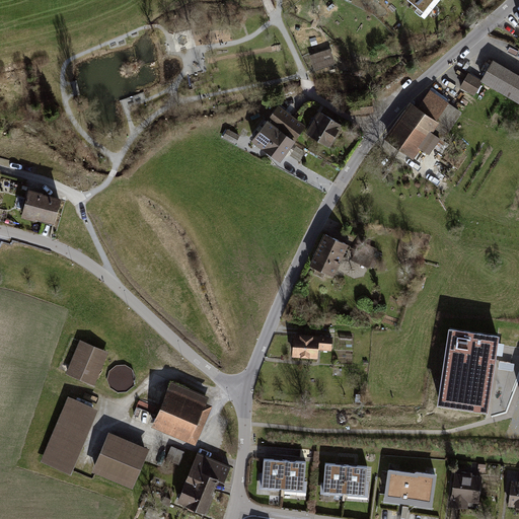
[(410,0),(426,13),(436,0),(410,0)]
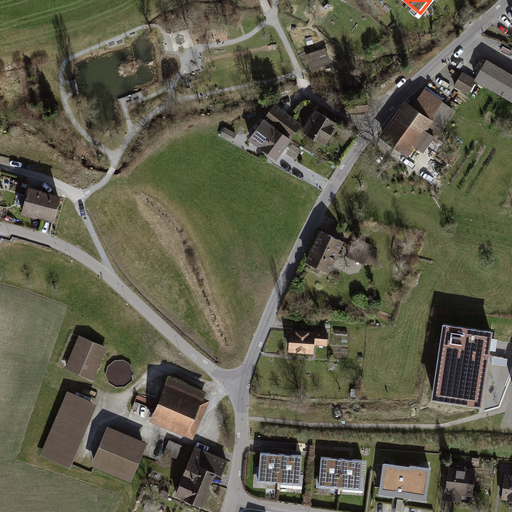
[(327,47),(305,54),(310,70),(331,63),(327,47)]
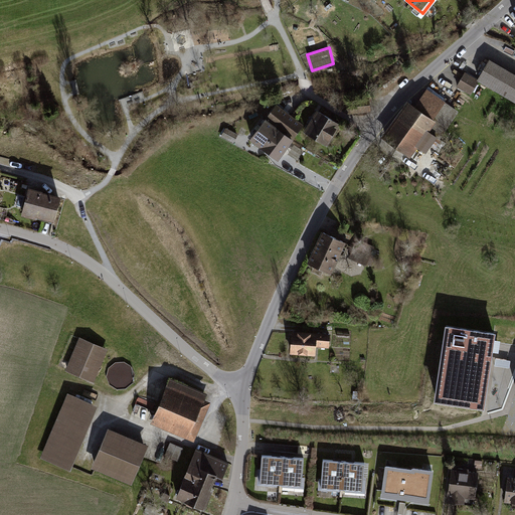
[(514,73),(488,58),(475,77),(477,79),(514,101),(514,73)]
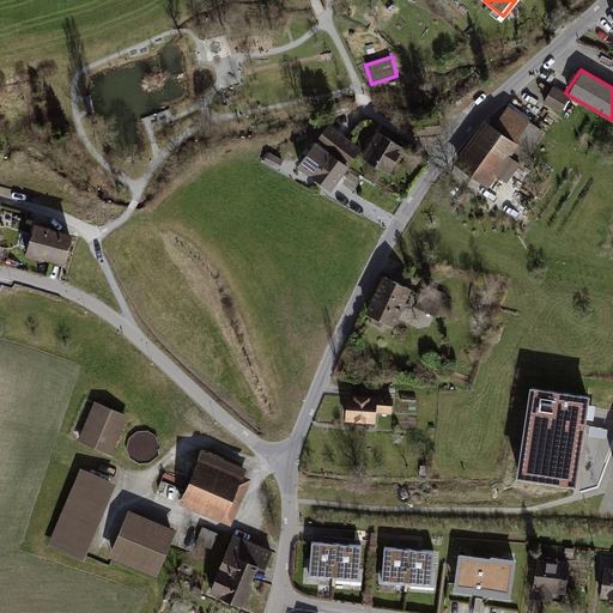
[(551,84),(541,102),(558,111),(568,95),(551,84)]
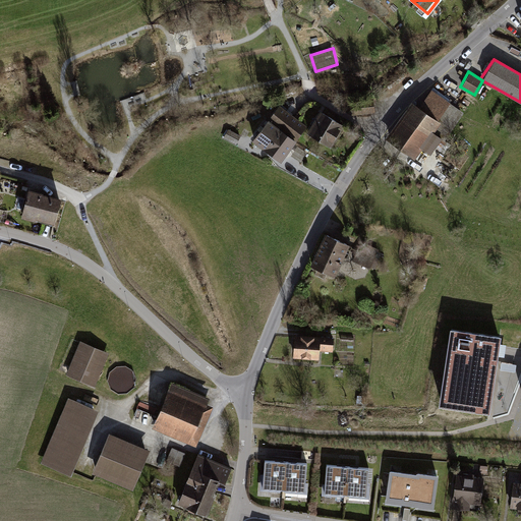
[(411,102),(389,134),(415,160),(422,150),(430,155),(444,135),(448,137),(463,113),(431,90),(418,107),(411,102)]
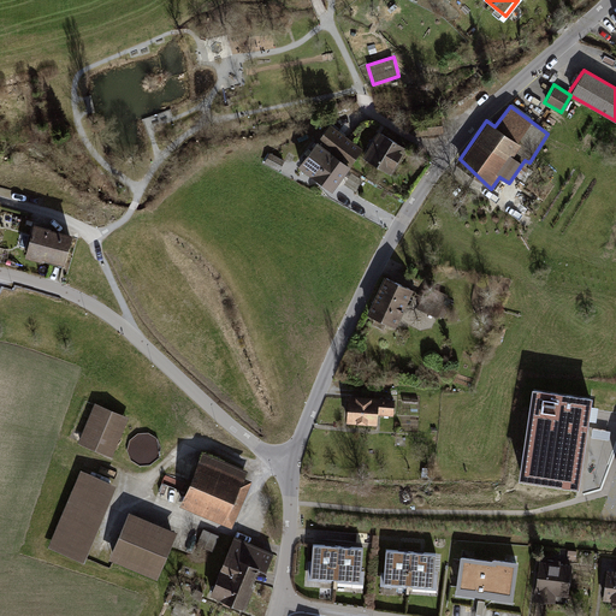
[(330,123),(298,165),(331,189),(362,148),(330,123)]
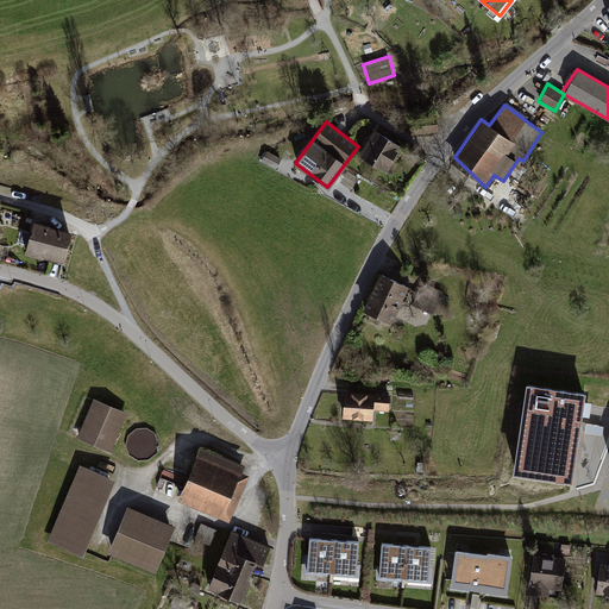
[(374,127),(358,152),(385,170),(401,144),(374,127)]
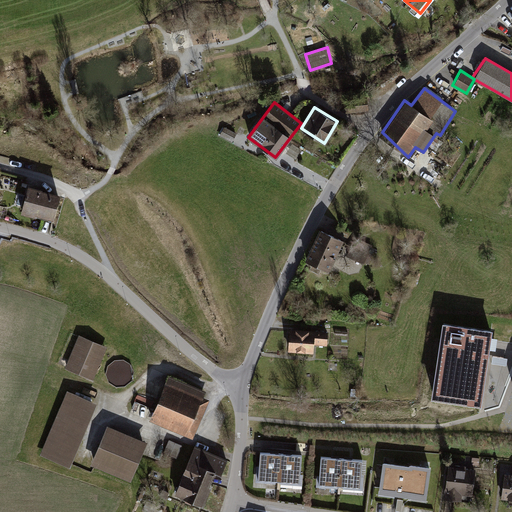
[(223,126),(218,135),(230,141),(235,132),(223,126)]
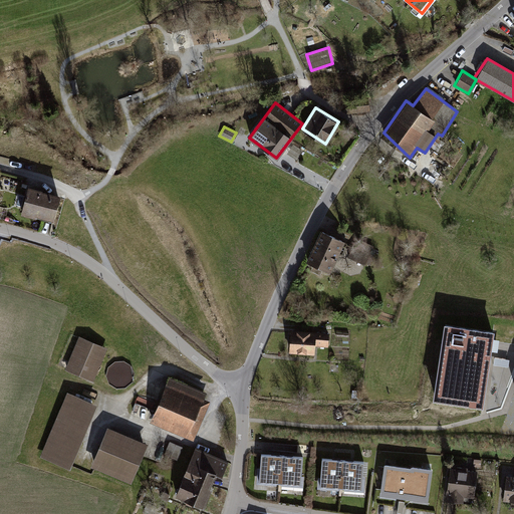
[(60,194),(28,187),(22,213),(53,220),(60,194)]
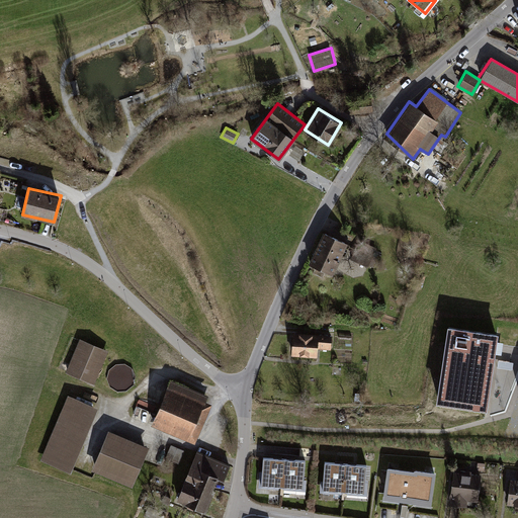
[(347,243),(325,232),(309,265),(332,276),(347,243)]
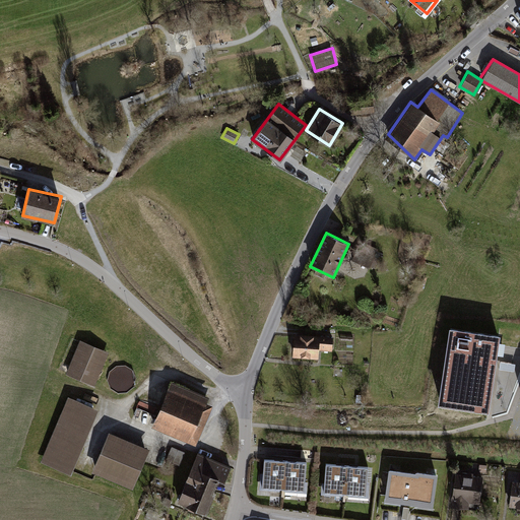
[(360,241),(351,260),(370,269),(378,249),(360,241)]
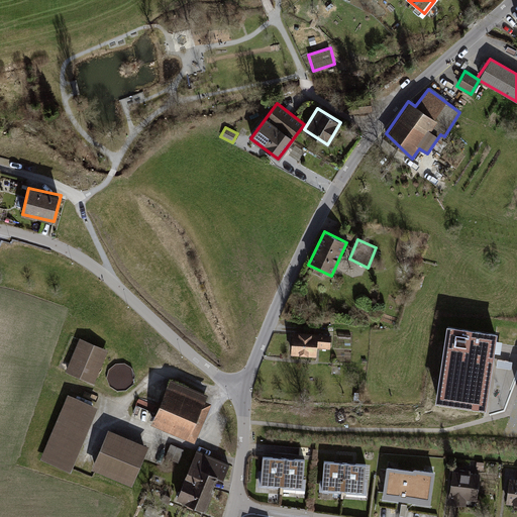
[(500,351),(504,341),(454,323),(429,391),(454,399),(480,408),(500,351)]
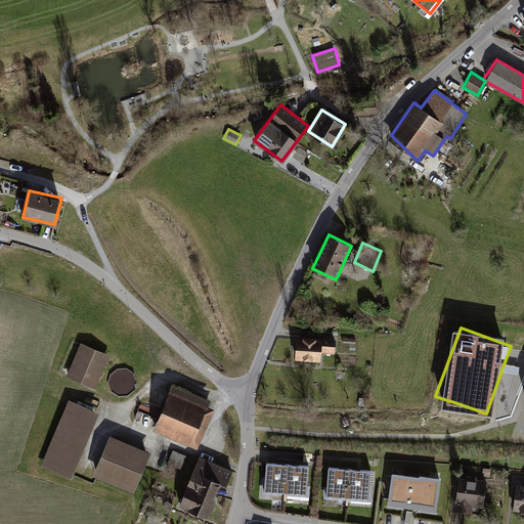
[(337,339),(297,336),(295,359),(321,361),(322,352),(336,354),(337,339)]
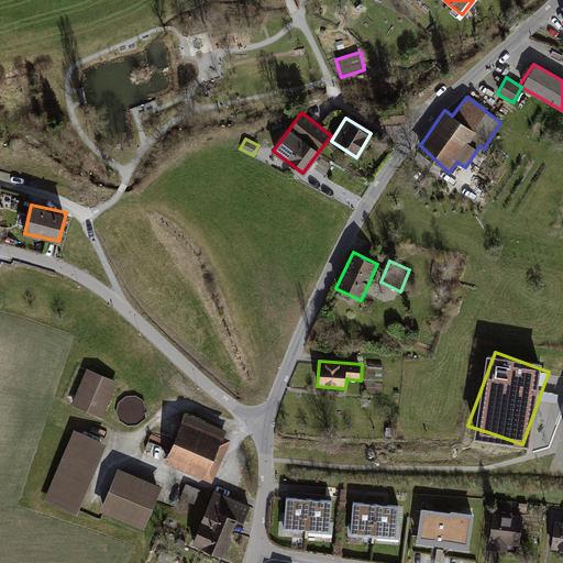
[(118,381),(89,371),(77,411),(102,421),(118,381)]
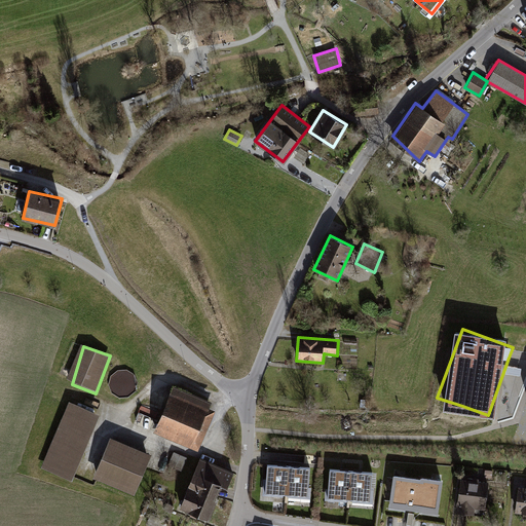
[(215,407),(177,392),(159,439),(197,453),(215,407)]
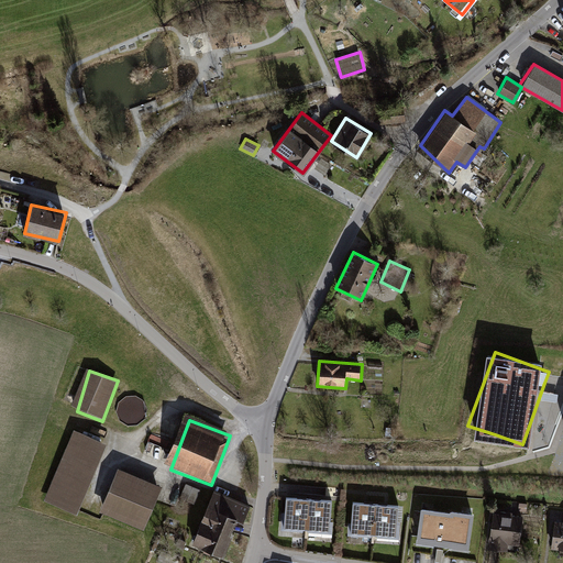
[(109,449),(76,434),(47,503),(76,518),(109,449)]
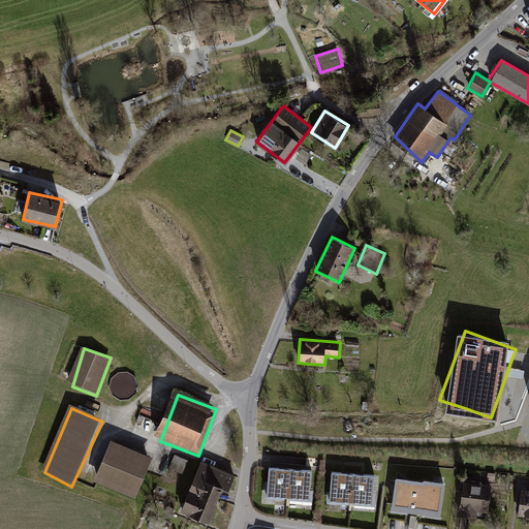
[(153,459),(115,443),(99,487),(137,500),(153,459)]
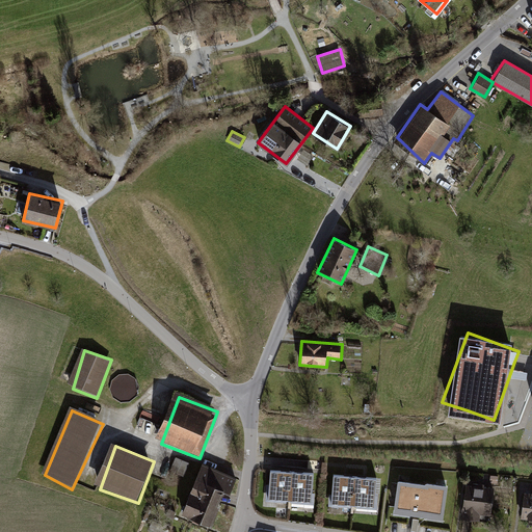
[(178,457),(174,469),(185,473),(189,461),(178,457)]
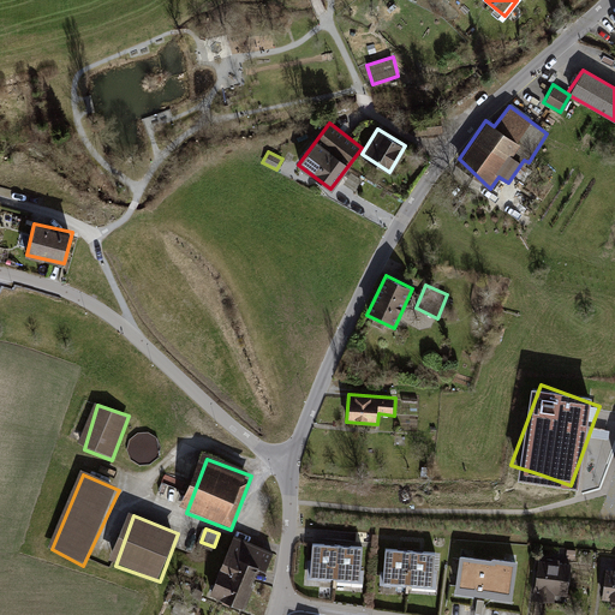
[(335,579),(338,545),(314,543),(311,577),(335,579)]
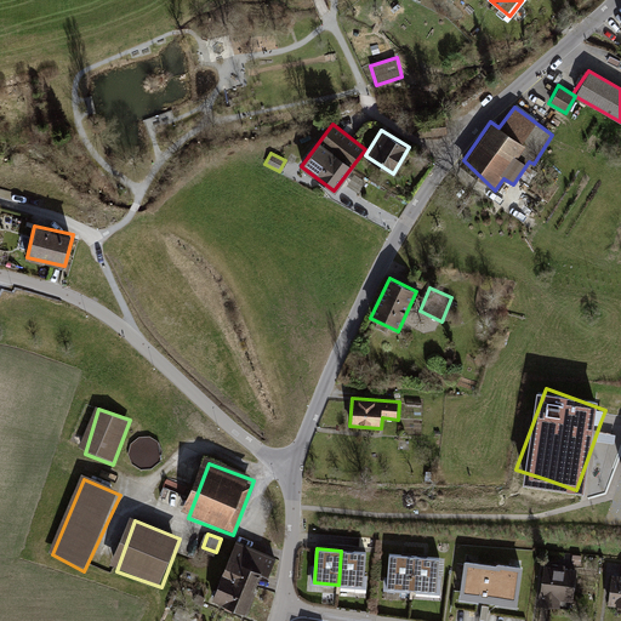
[(273,563),(239,550),(216,607),(250,620),(273,563)]
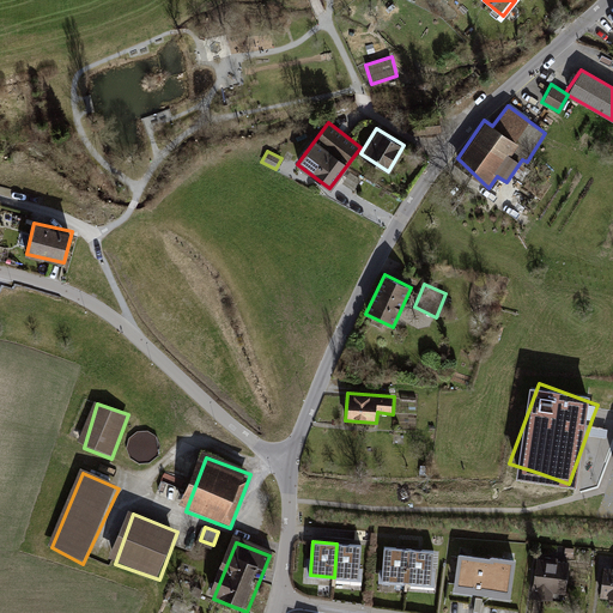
[(337,544),(334,577),(360,578),(363,545),(337,544)]
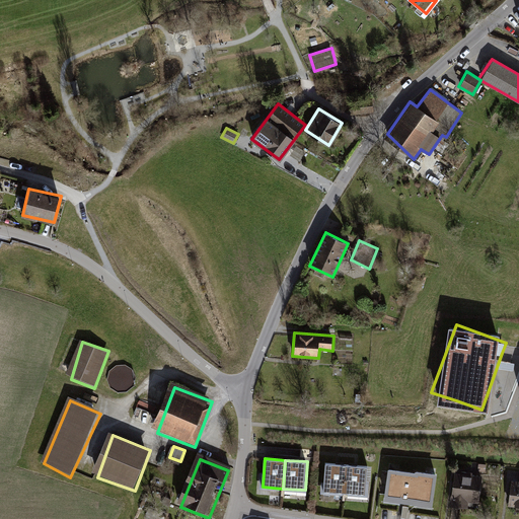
[(345,494),(347,464),(325,463),(324,492),(345,494)]
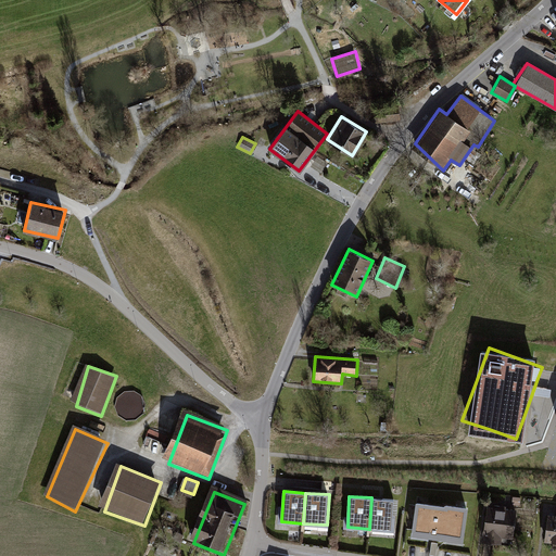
[(393,532),(395,500),(371,497),(369,529),(393,532)]
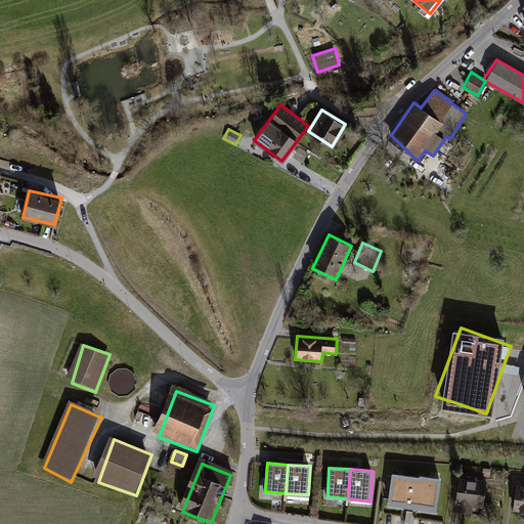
[(420,478),(393,474),(388,506),(436,512),(441,480),(420,477),(420,478)]
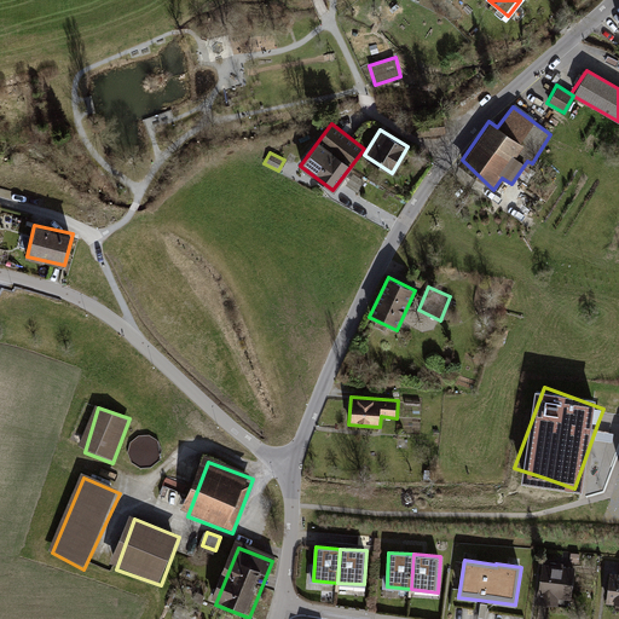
[(576,568),(542,563),(536,603),(557,606),(559,601),(571,602),(576,568)]
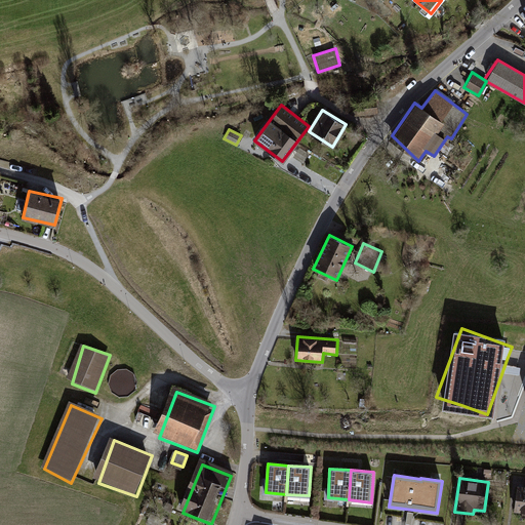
[(524,484),(524,487),(517,486),(514,513),(524,514),(524,484)]
